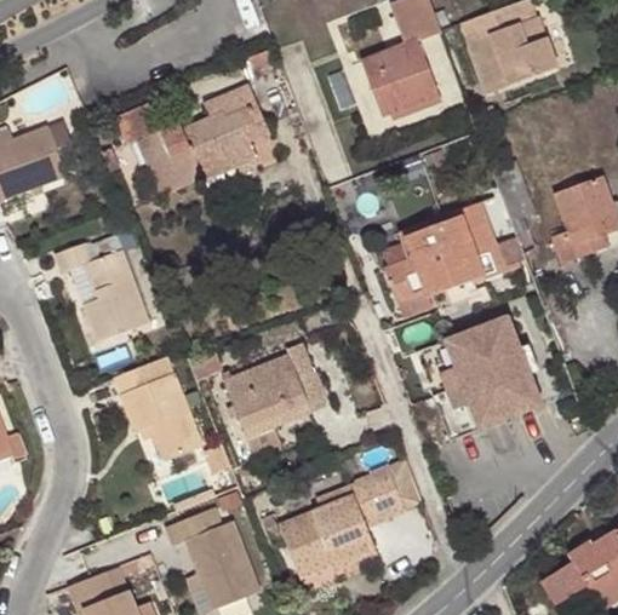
[(446,34),(433,0),(395,0),(410,44),(359,62),(379,120),(436,98),(417,45),(446,34)]
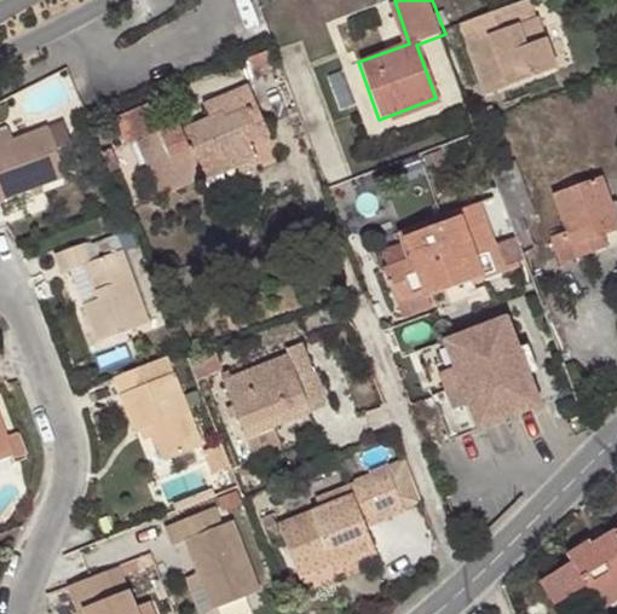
[(511,85),(558,67),(547,36),(536,39),(528,42),(520,21),(529,17),(536,16),(531,0),(512,0),(467,17),(476,38),(468,41),(486,85),(507,77),(511,85)]
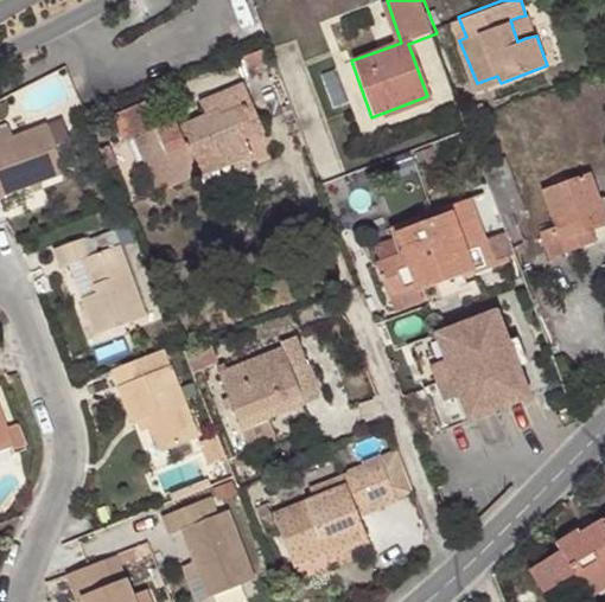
[(458,17),(451,20),(459,40),(466,37),(458,17)]
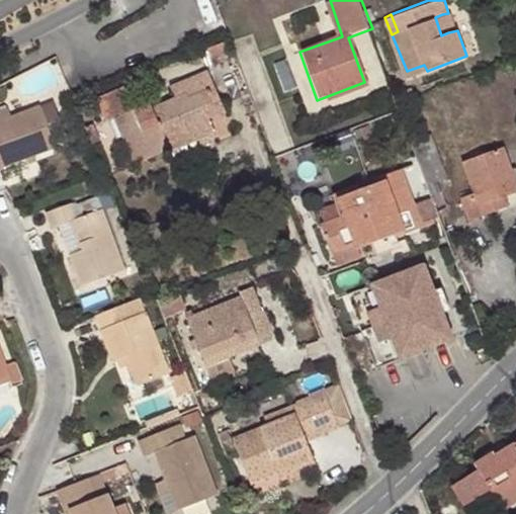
[(442,14),(435,17),(441,35),(448,32),(442,14)]
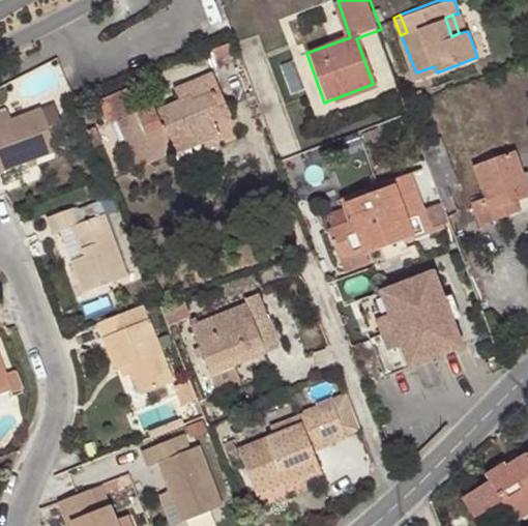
[(229,44),(213,50),(216,58),(233,52),(229,44)]
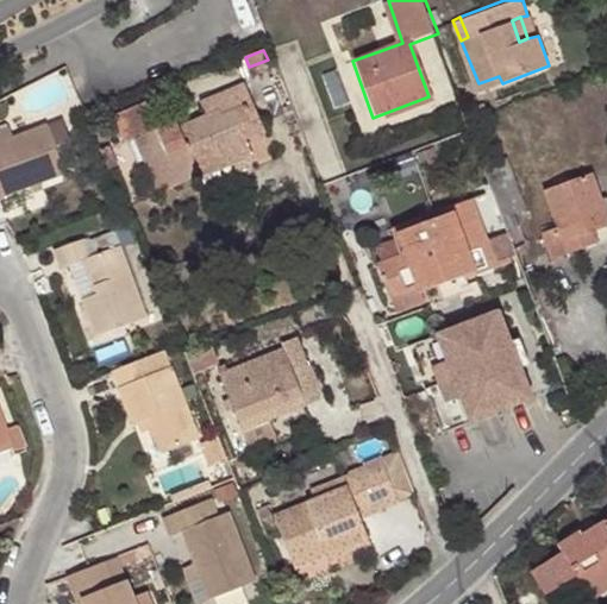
[(249,67),(245,57),(232,62),(236,73),(249,67)]
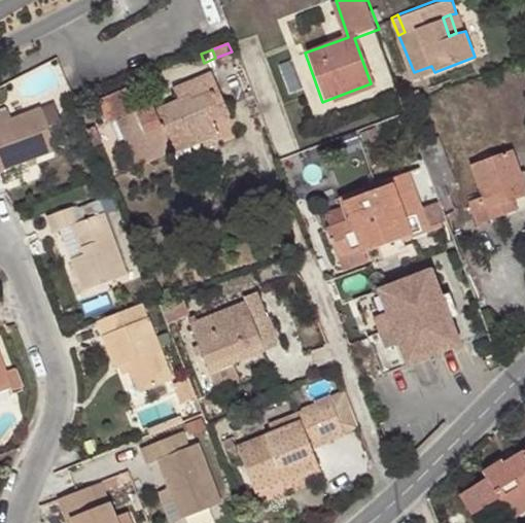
[(416,79),(434,72),(431,66),(414,72),(416,79)]
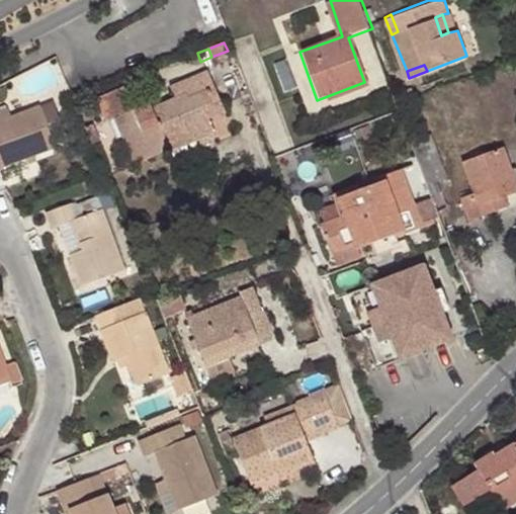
[(115,115),(134,156),(166,142),(167,145),(195,134),(196,137),(215,129),(210,118),(204,103),(210,99),(208,93),(217,89),(208,67),(171,84),(175,96),(153,106),(149,100),(115,115)]
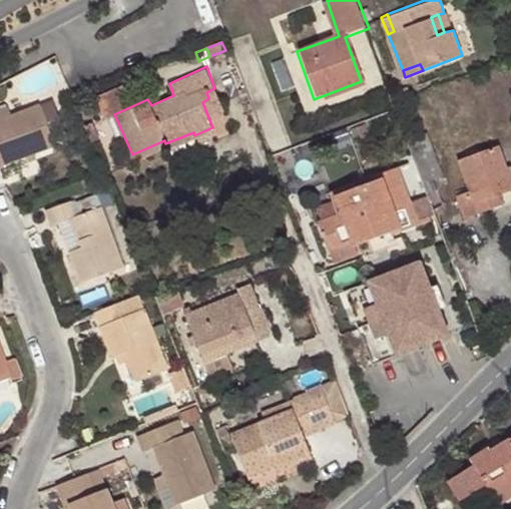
[(121,81),(96,89),(103,108),(128,100),(121,81)]
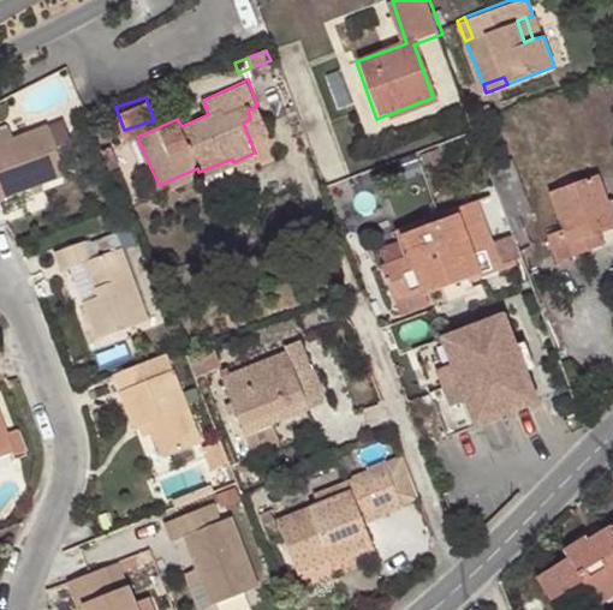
[(269,131),(257,106),(248,111),(250,118),(243,123),(250,141),(269,131)]
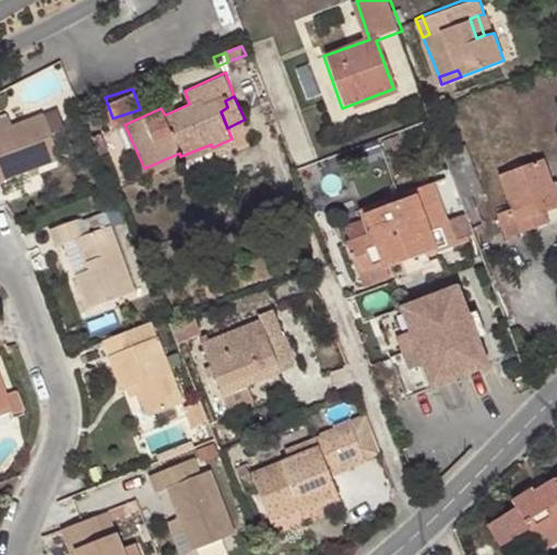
[(0,180),(63,156),(45,108),(9,124),(0,126),(0,180)]
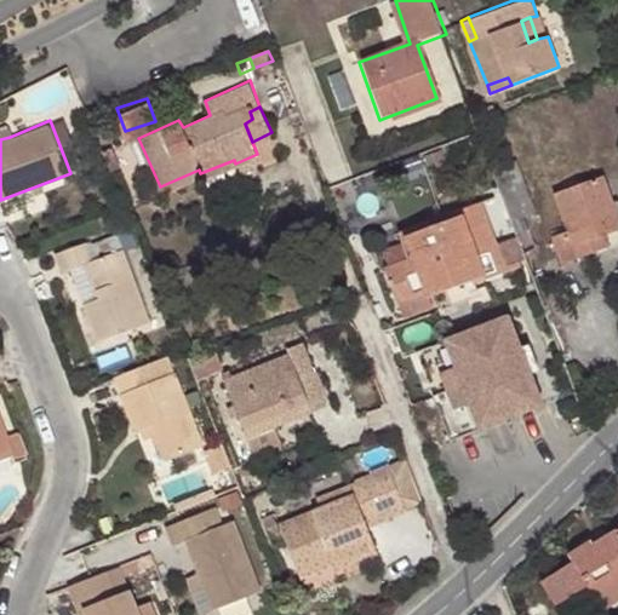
[(7,126),(0,128),(0,139),(10,137),(7,126)]
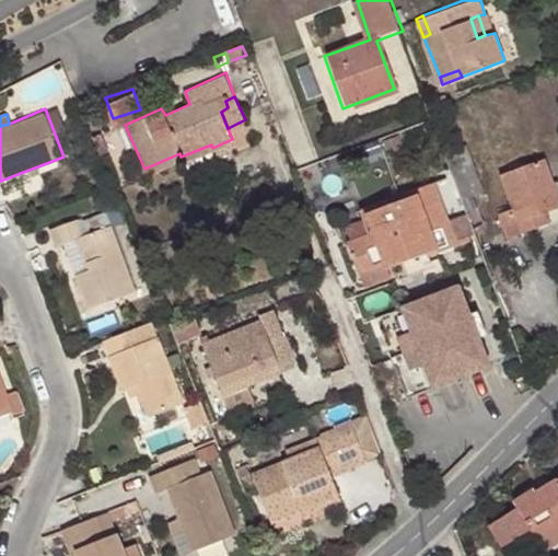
[(179,153),(144,169),(149,176),(183,162),(183,163),(213,151),(212,148),(211,145),(181,157),(179,153)]
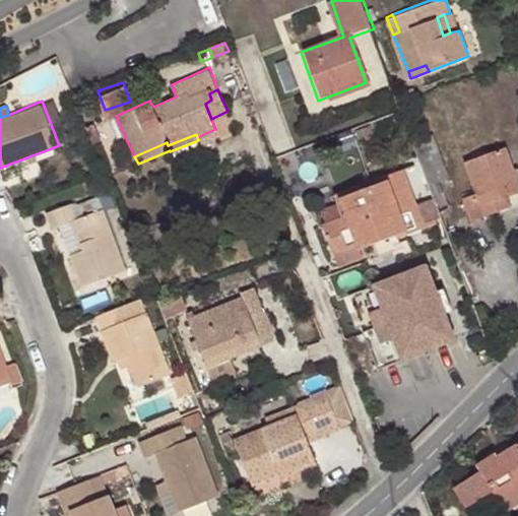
[(494,201),(507,195),(517,191),(517,181),(506,146),(465,159),(477,193),(464,197),(472,219),(497,211),(494,201)]
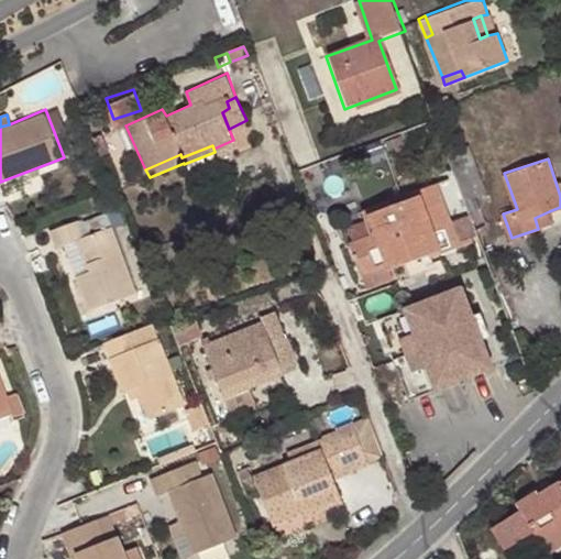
[(350,240),(361,272),(388,262),(404,256),(408,255),(408,254),(413,253),(413,252),(429,245),(432,252),(430,253),(432,258),(475,241),(473,237),(458,242),(438,187),(364,214),(366,218),(372,231),(350,240)]
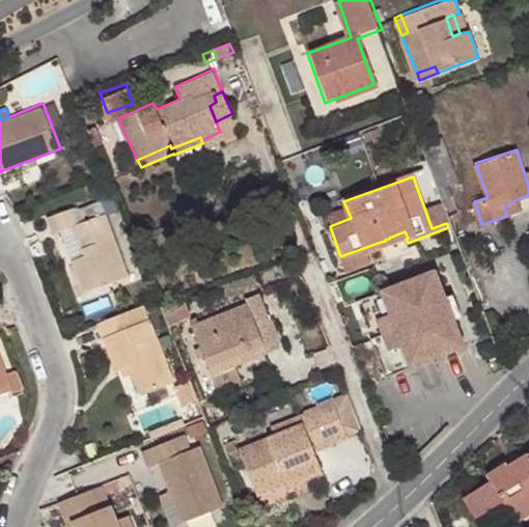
[(521,210),(518,199),(504,205),(507,216),(521,210)]
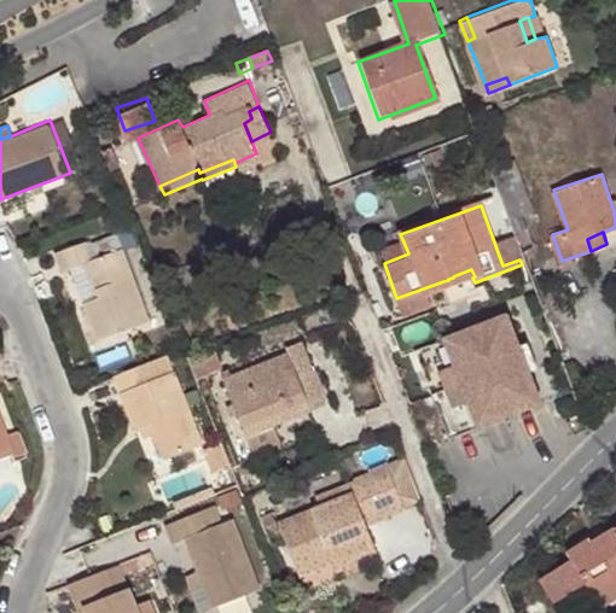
[(377,247),(384,263),(408,254),(402,239),(377,247)]
